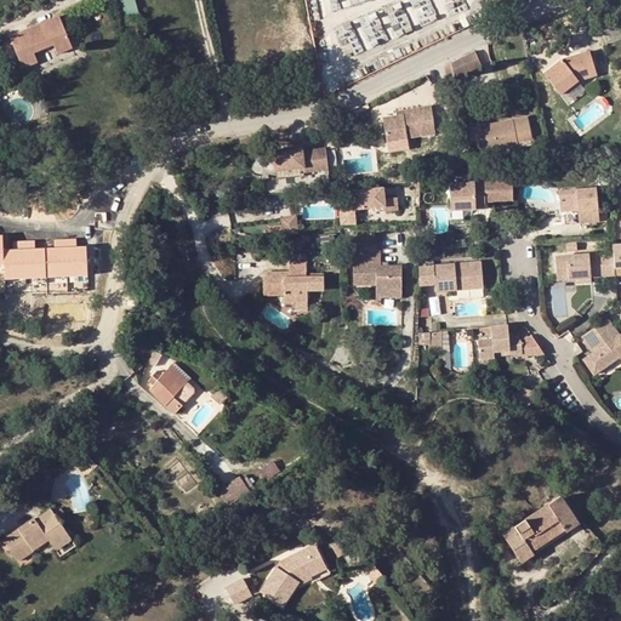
[(137,0),(120,0),(125,17),(142,12),(137,0)]
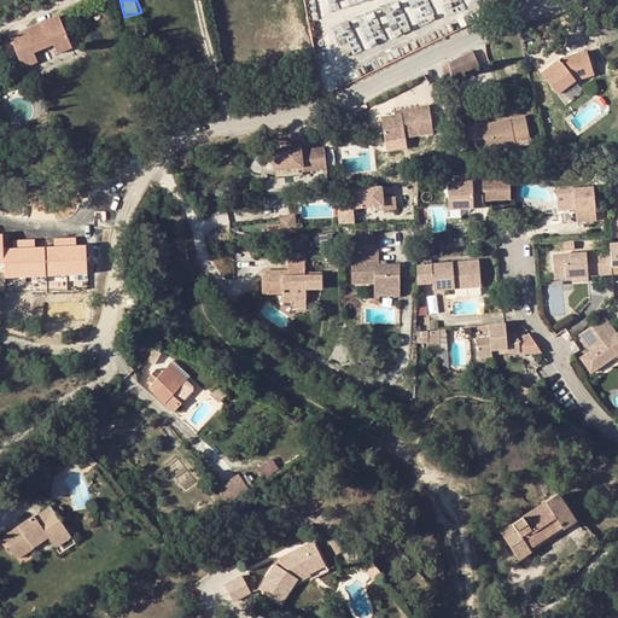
[(53,45),(57,53),(71,47),(59,16),(10,35),(23,68),(38,62),(34,53),(53,45)]
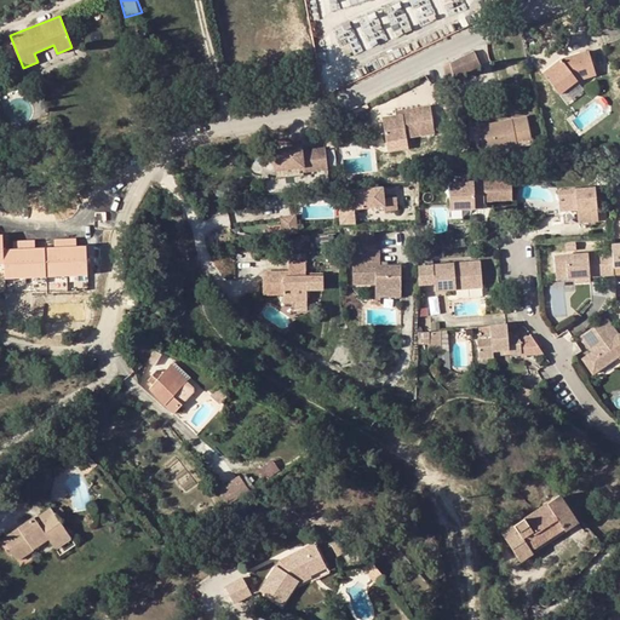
[(474,51),(460,57),(465,68),(481,61),(474,51)]
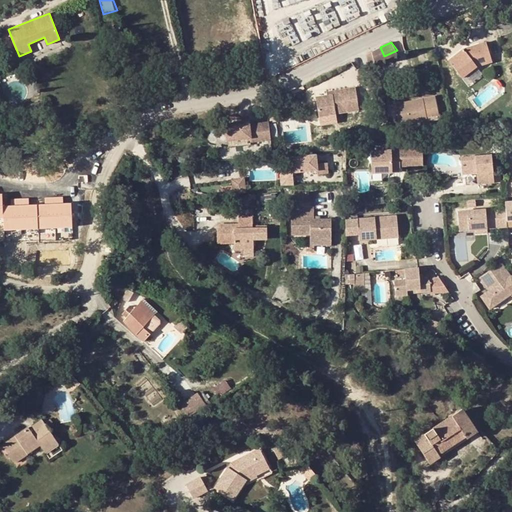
[(492,61),(485,42),(467,47),(468,50),(465,51),(463,49),(448,61),(462,78),(476,66),(492,61)]
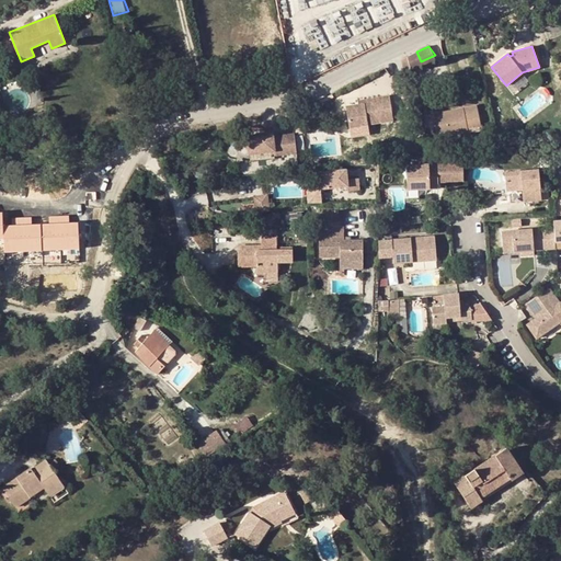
[(416,52),(407,56),(411,67),(421,61),(416,52)]
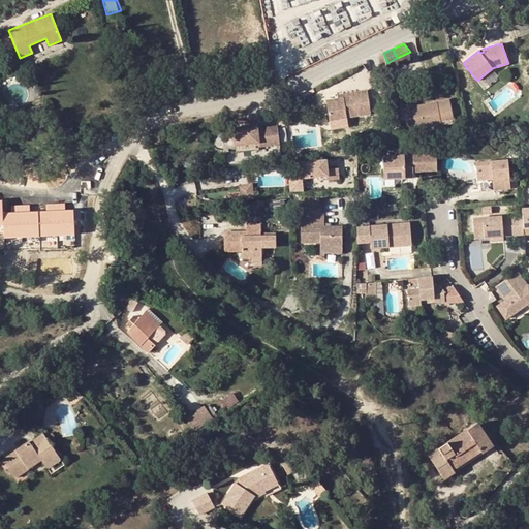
[(343,94),(343,97),(338,98),(325,101),(331,129),(349,126),(347,118),(371,113),(366,89),(343,94)]
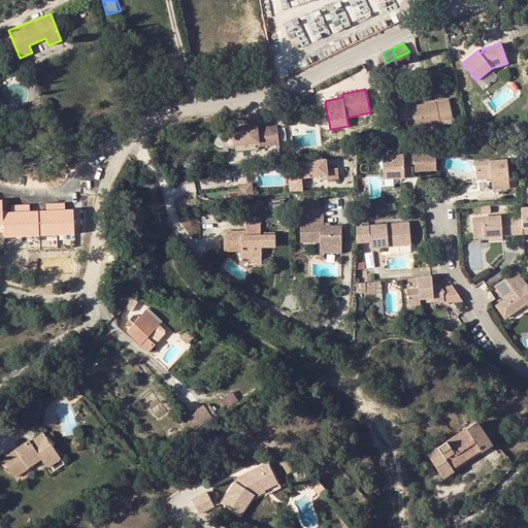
[(439,120),(452,117),(448,100),(407,107),(411,128),(439,123),(439,120)]
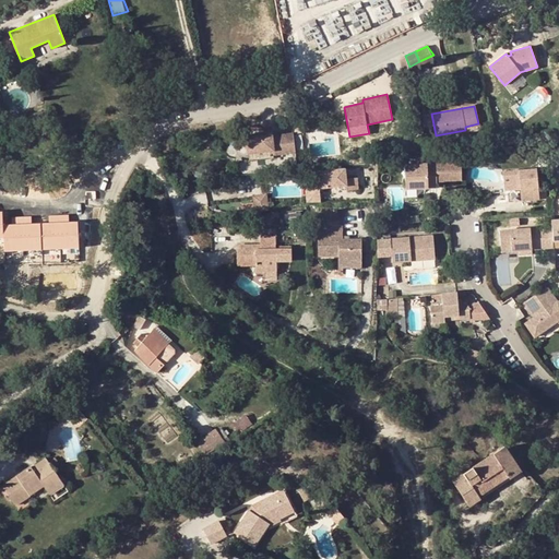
[(465,127),(465,130),(466,133),(479,130),(478,123),(465,127)]
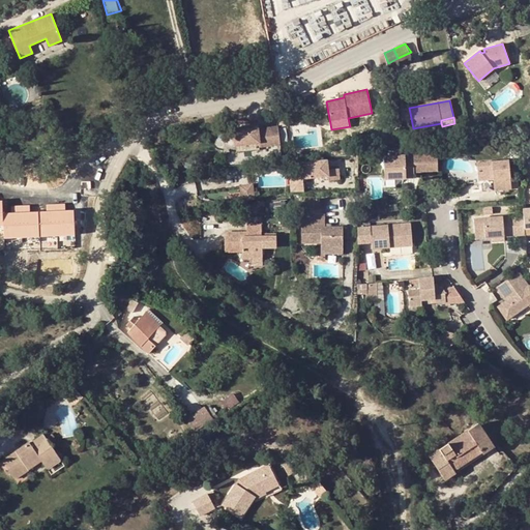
[(280,147),(277,127),(263,129),(258,129),(258,125),(233,127),(234,139),(235,147),(259,144),(259,148),(280,147)]
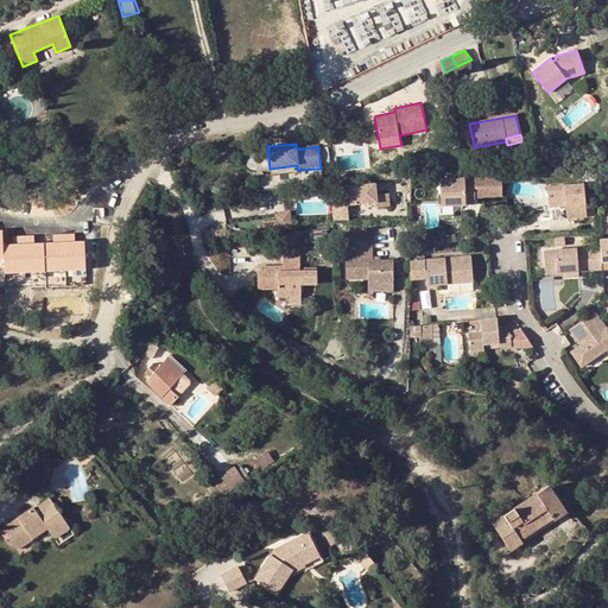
[(268,159),(267,146),(258,147),(259,160),(268,159)]
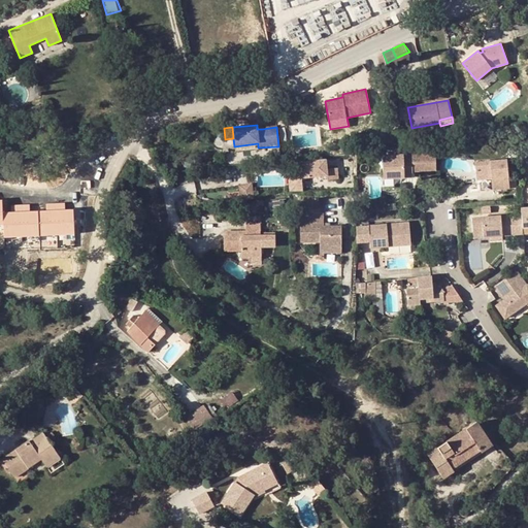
[(435,154),(411,155),(413,171),(436,170),(435,154)]
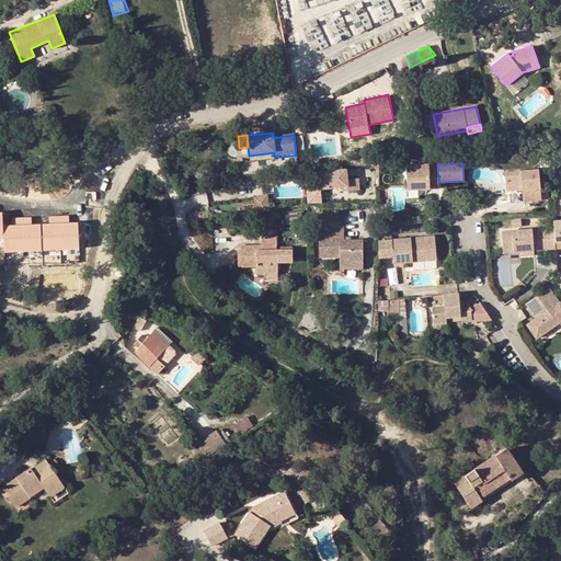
[(427,186),(427,189),(438,189),(438,182),(437,164),(408,165),(409,190),(422,189),(422,186),(427,186)]
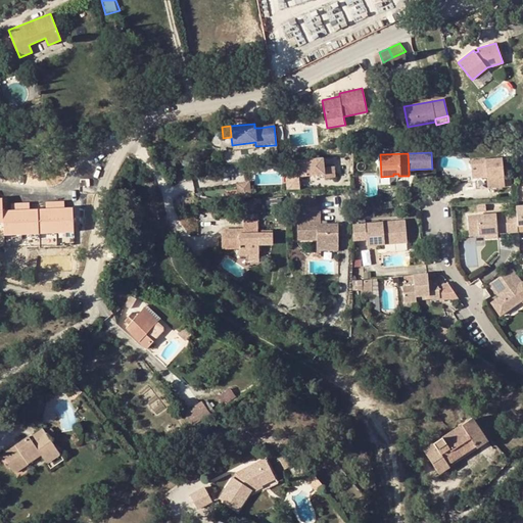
[(296,159),(298,176),(330,172),(330,176),(340,175),(338,164),(329,165),(327,155),(296,159)]
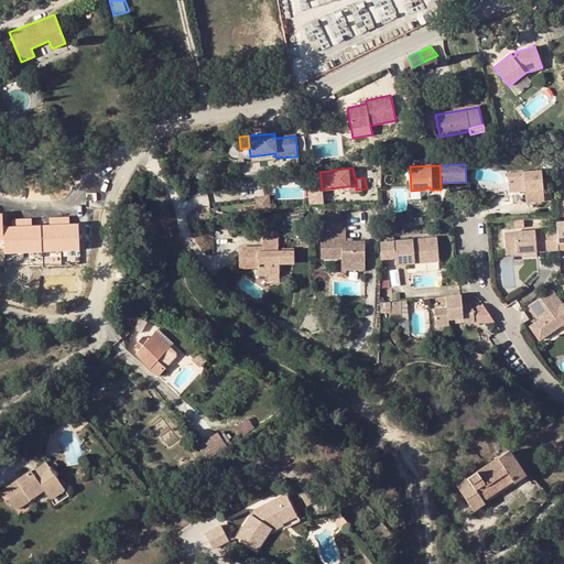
[(508,172),(511,201),(529,199),(545,198),(542,169),(508,172)]
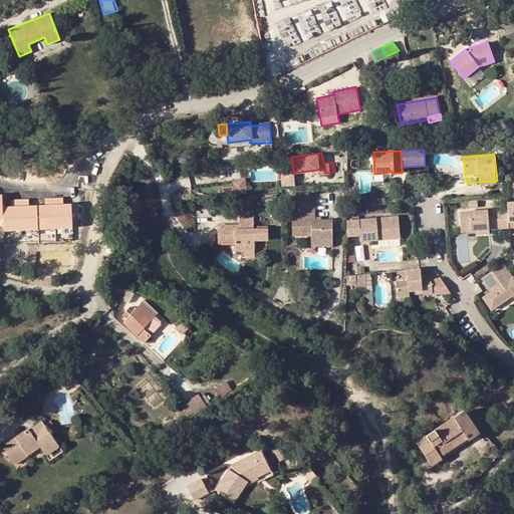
[(294,186),(293,173),(282,174),(283,186),(294,186)]
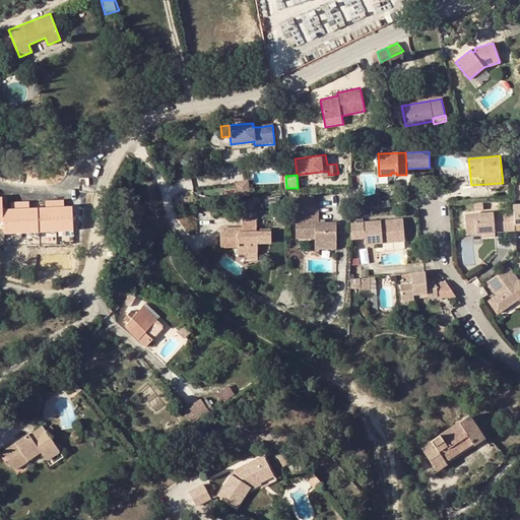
[(252,193),(249,179),(237,182),(240,196),(252,193)]
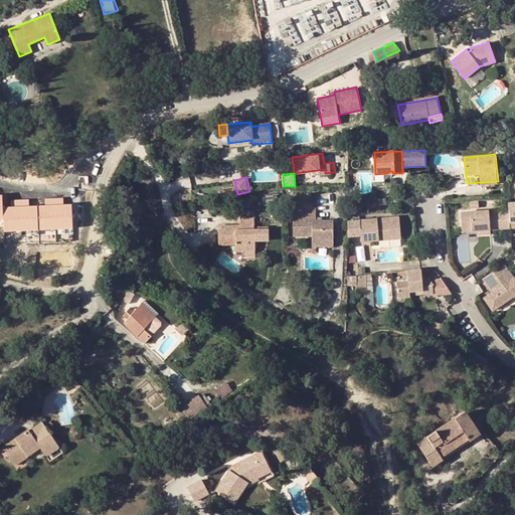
[(499,195),(498,181),(483,182),(484,197),(499,195)]
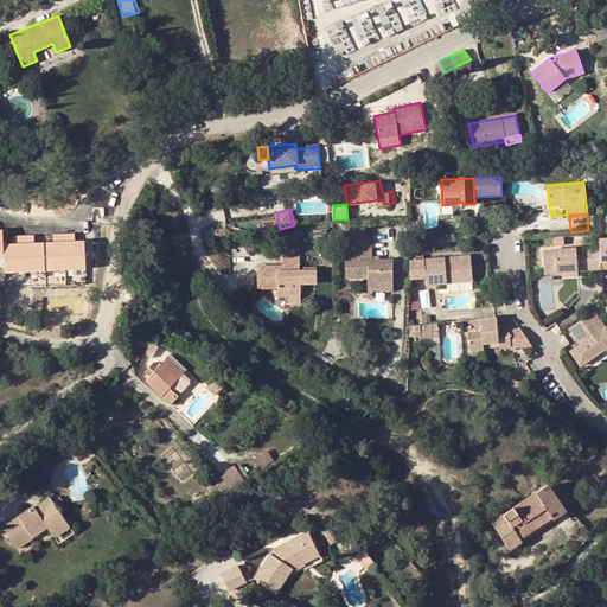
[(5,270),(88,268),(88,238),(33,240),(33,235),(8,235),(7,227),(0,225),(0,257),(4,257),(5,270)]
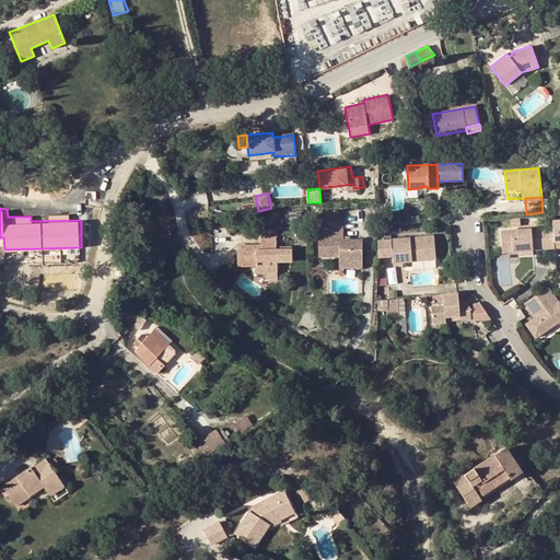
[(273,222),(273,213),(264,214),(264,223),(273,222)]
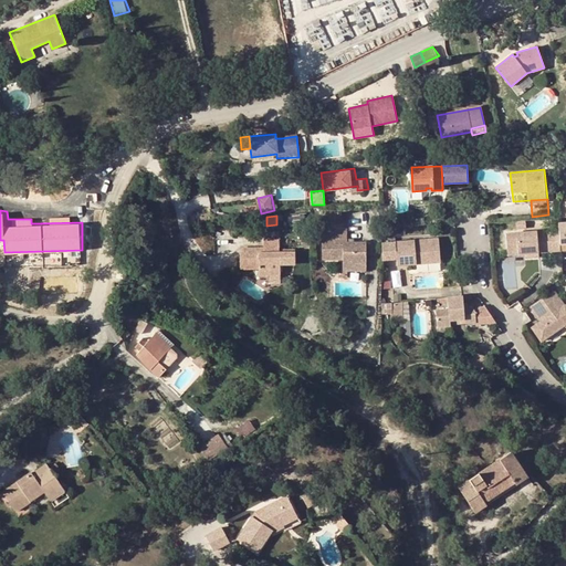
[(342,240),(346,240),(346,227),(341,227),(341,217),(323,217),(323,238),(322,238),(322,259),(342,259),(342,270),(355,270),(355,264),(365,264),(366,251),(360,251),(360,243),(346,243),(341,243),(342,240)]
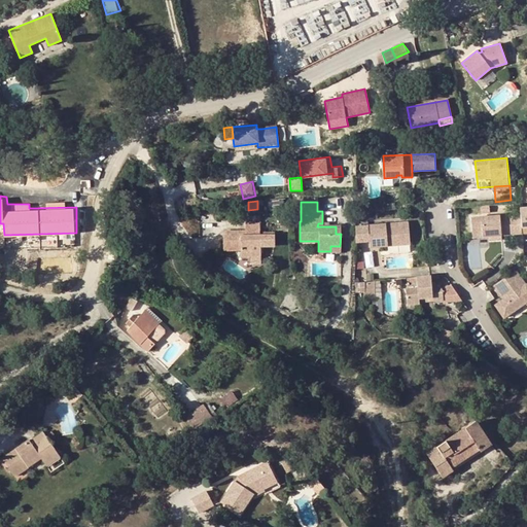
[(488,236),(500,235),(522,234),(521,226),(521,214),(470,218),(471,238),(488,236)]
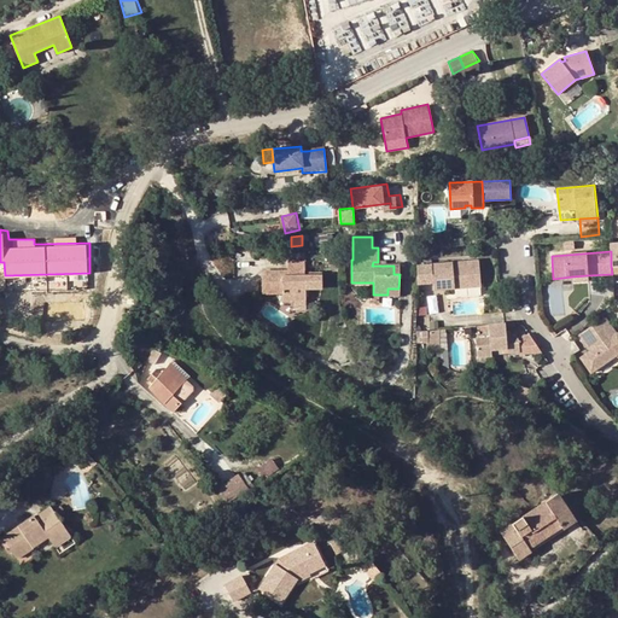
[(281,270),(261,270),(262,292),(283,292),(283,301),(293,301),(305,301),(304,261),(287,261),(287,269),(289,277),(281,277),(281,270)]
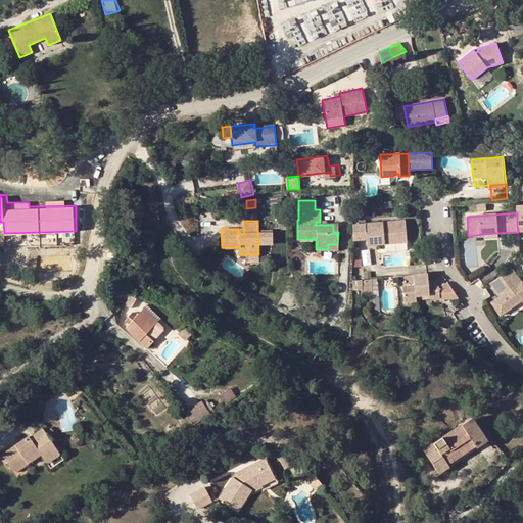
[(384,241),(407,239),(405,221),(351,225),(351,241),(366,239),(367,245),(384,244),(384,241)]
